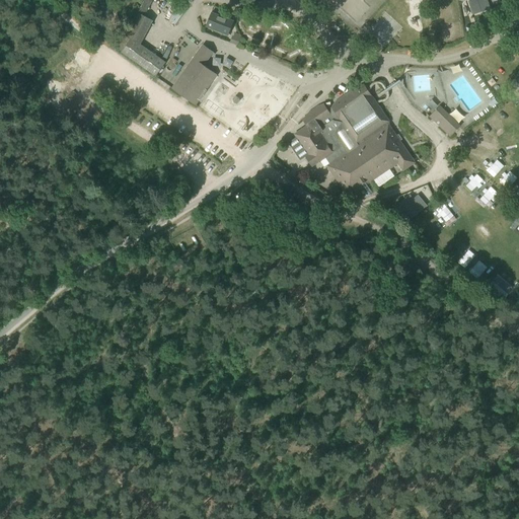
[(182,1),(169,20),(175,25),(188,8),(182,1)]
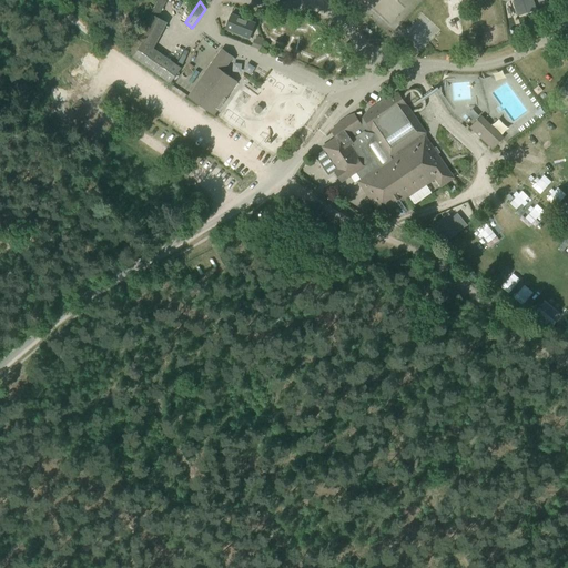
[(486,8),(487,18),(499,17),(498,6),(486,8)]
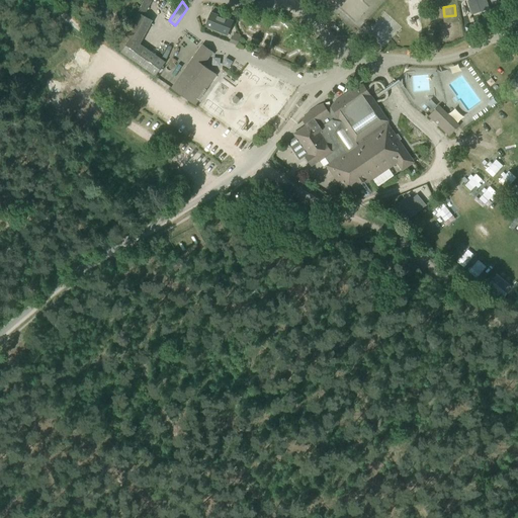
[(113,10),(101,12),(104,25),(115,22),(113,10)]
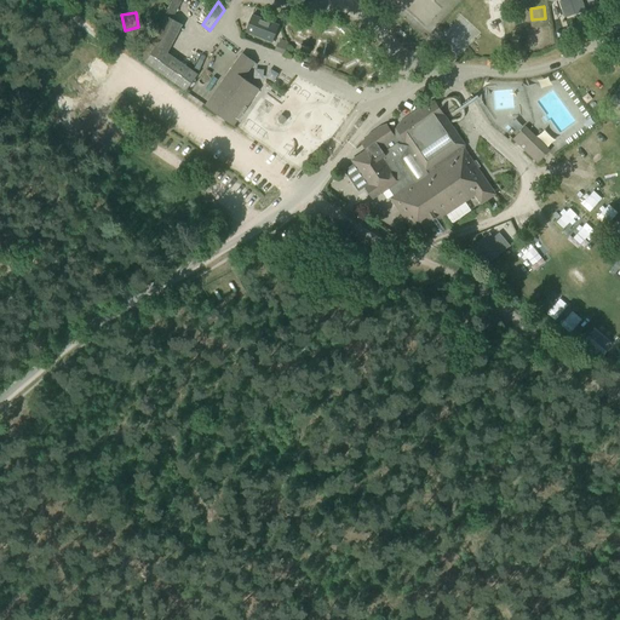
[(279,24),(252,15),(246,32),(273,42),(279,24)]
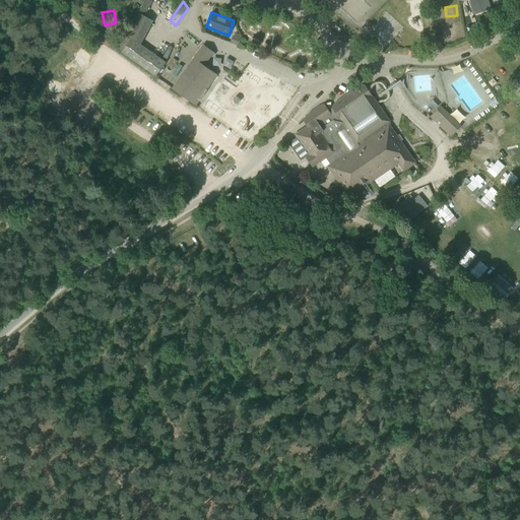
[(459,21),(448,22),(449,35),(461,34),(459,21)]
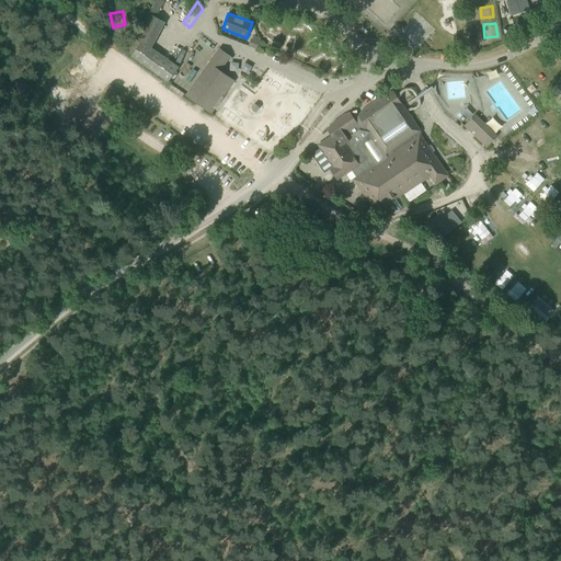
[(141,42),(130,56),(169,82),(179,68),(141,42)]
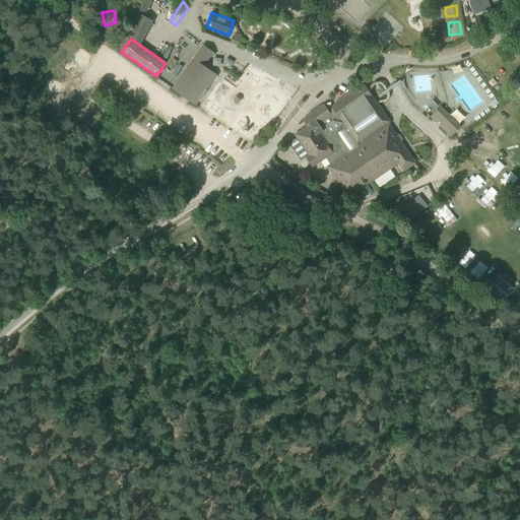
[(203,45),(172,87),(196,105),(217,74),(204,65),(213,52),(203,45)]
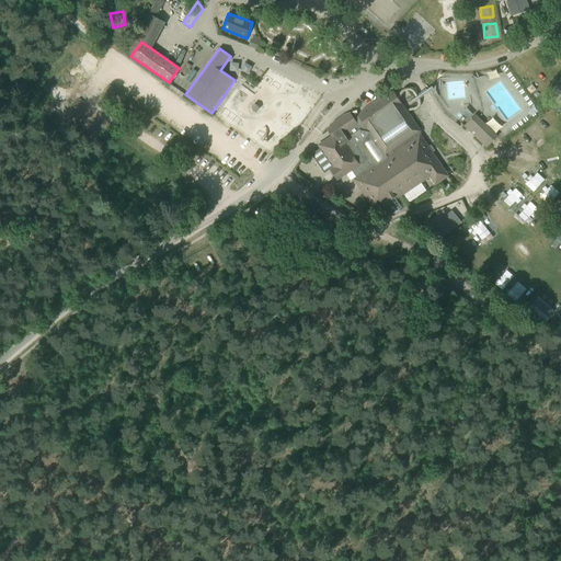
[(320,148),(311,155),(324,173),(330,169),(333,167),(334,168),(338,169),(343,164),(346,170),(350,168),(352,170),(356,178),(353,180),(377,213),(430,176),(435,184),(448,175),(420,134),(422,133),(393,91),(386,92),(362,109),(357,115),(357,111),(351,113),(343,115),(334,122),(330,127),(334,134),(320,144),(320,147),(320,148)]
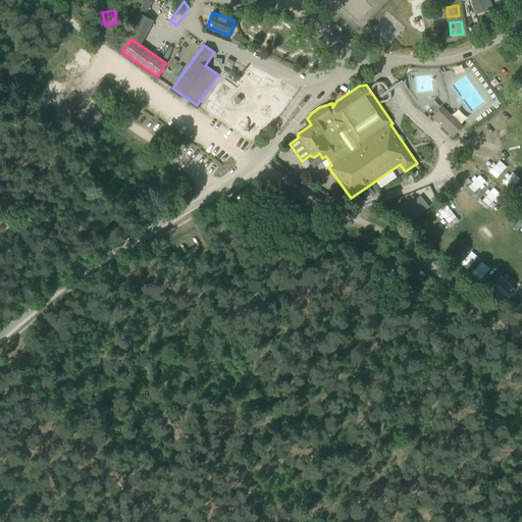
[(441,107),(432,117),(453,139),(463,128),(441,107)]
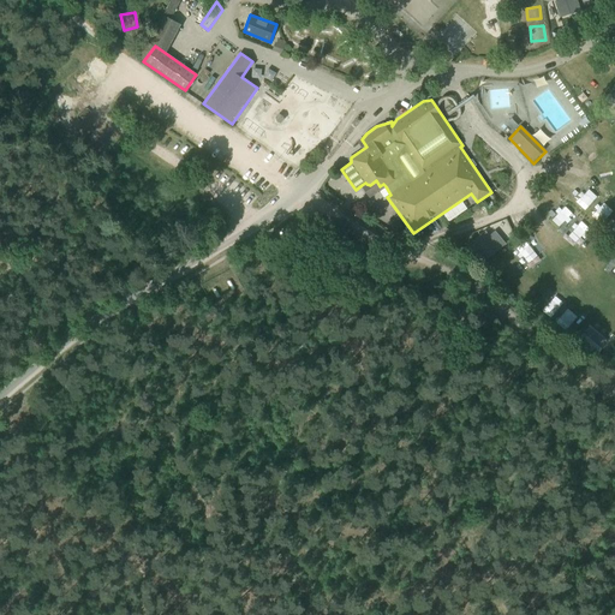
[(571,179),(560,191),(567,198),(579,186),(571,179)]
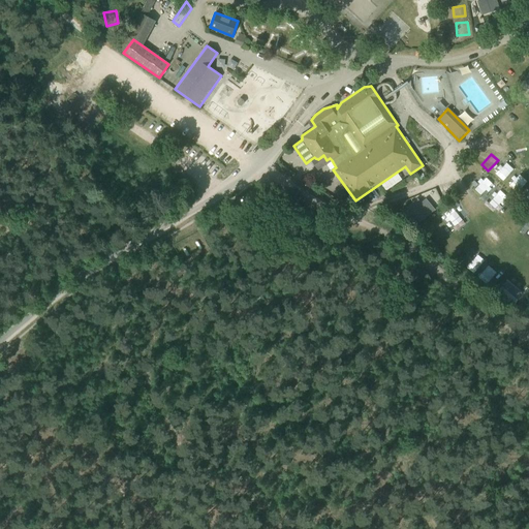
[(502,161),(498,166),(496,165),(490,173),(500,181),(511,168),(502,161)]
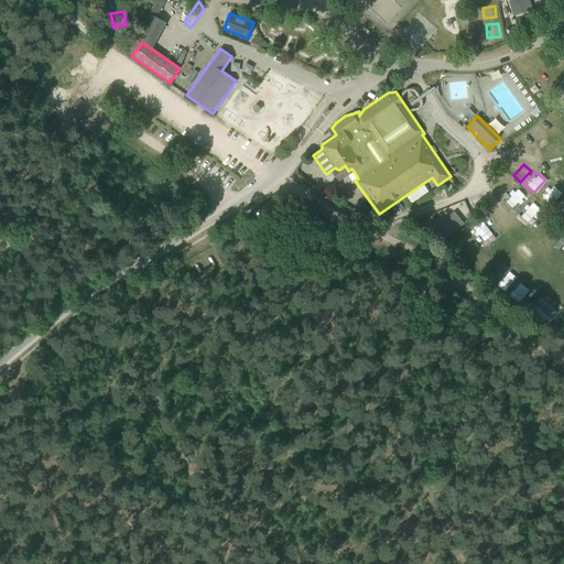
[(509,195),(517,201),(523,191),(514,185),(509,195)]
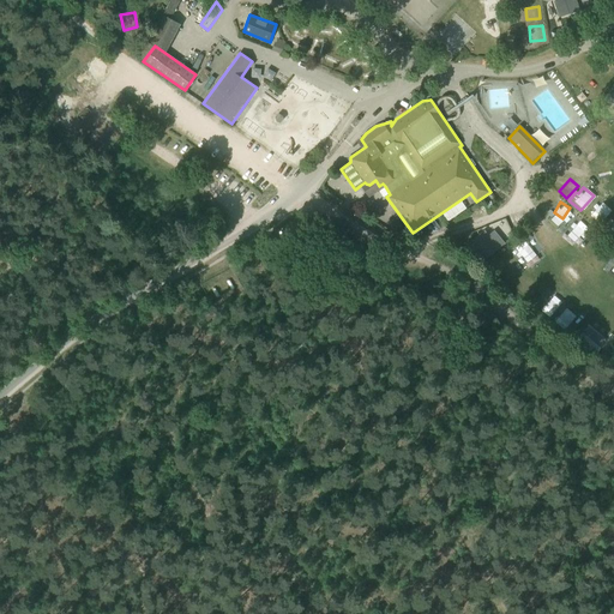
[(522,240),(511,250),(529,269),(540,259),(522,240)]
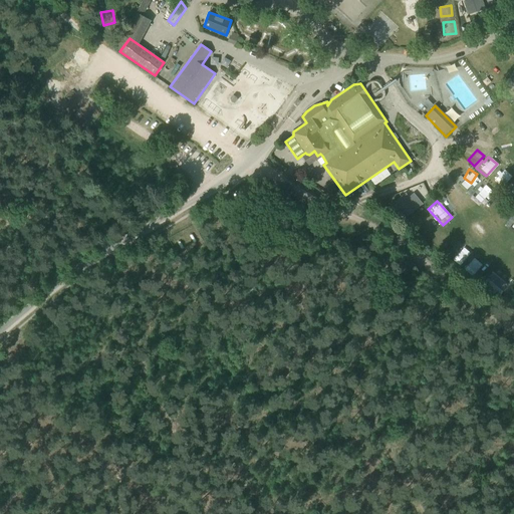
[(429,231),(435,224),(422,213),(416,220),(429,231)]
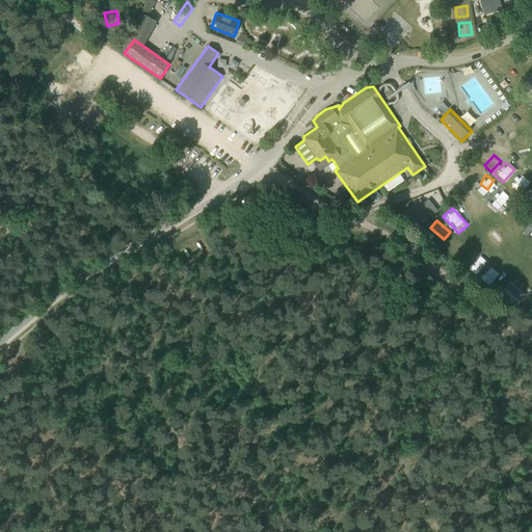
[(462,242),(451,250),(457,257),(468,248),(462,242)]
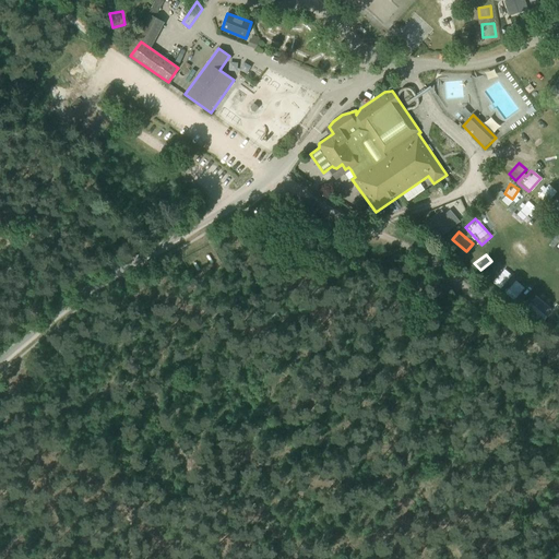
[(502,270),(492,282),(501,289),(512,276),(502,270)]
